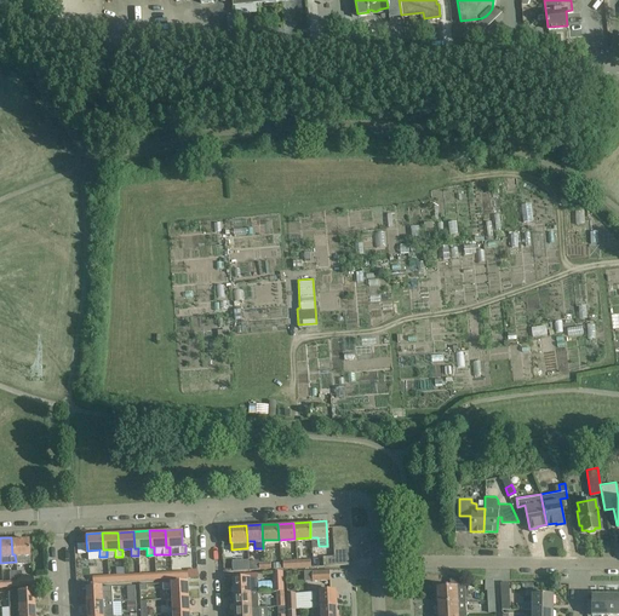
[(27,537),(11,537),(12,554),(15,554),(16,562),(32,560),(30,553),(28,553),(27,537)]
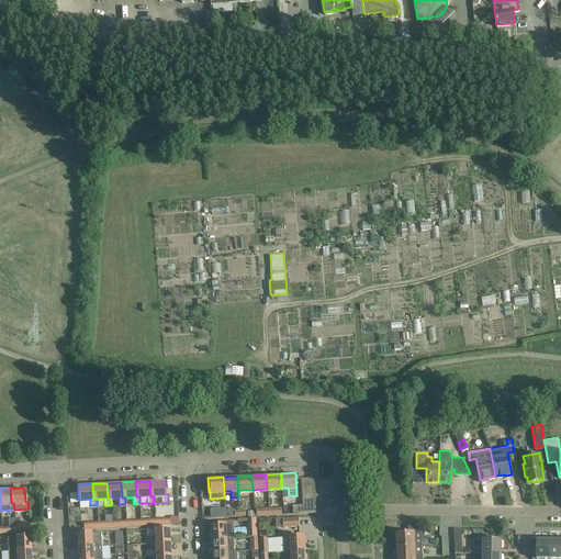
[(78,491),(69,491),(69,500),(79,500),(78,491)]
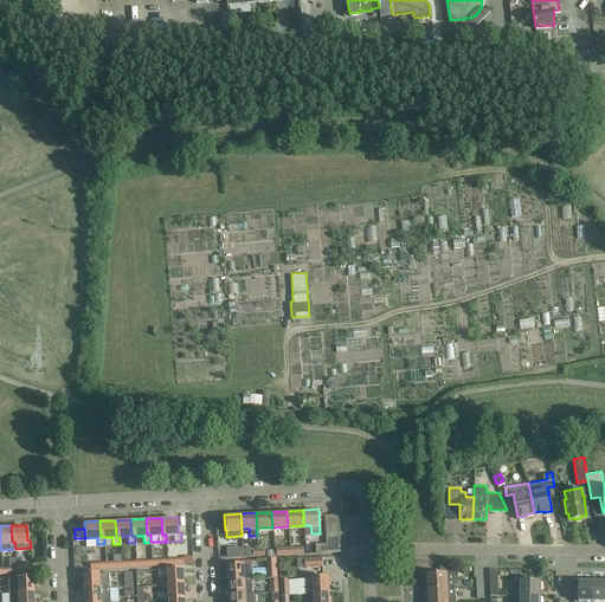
[(326,542),(315,543),(315,551),(340,550),(340,541),(326,542)]
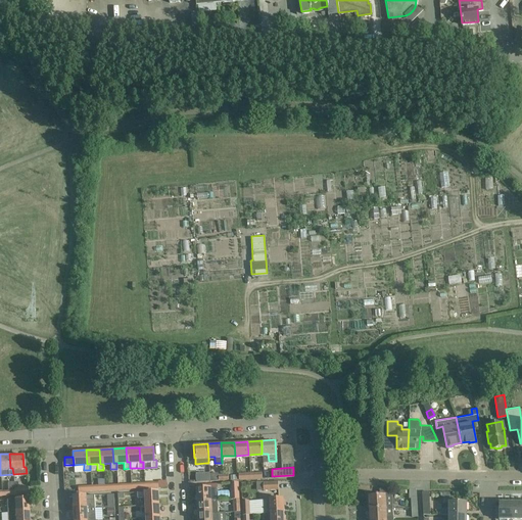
[(208,472),(208,471),(195,472),(195,480),(209,479),(208,472)]
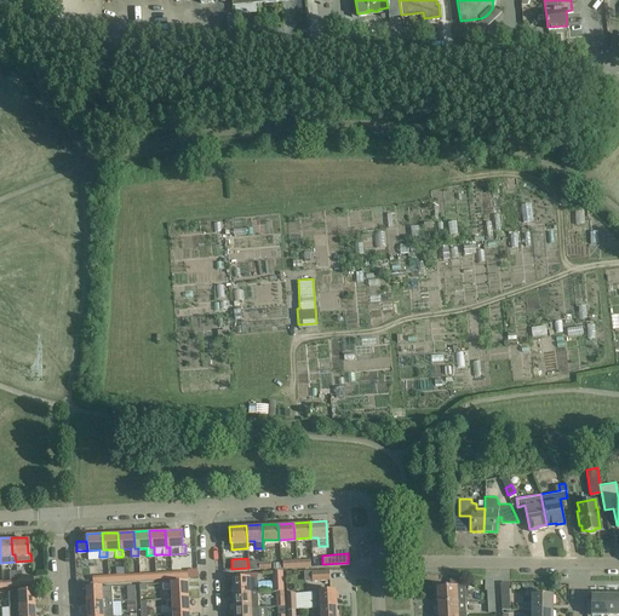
[(1,586),(16,585),(16,579),(16,575),(16,569),(7,569),(9,579),(1,579),(1,582),(1,586)]
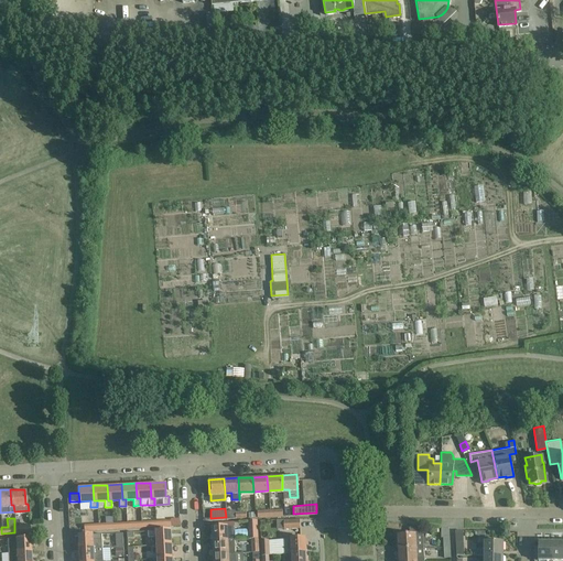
[(256,518),(247,519),(248,537),(250,537),(257,537),(256,518)]
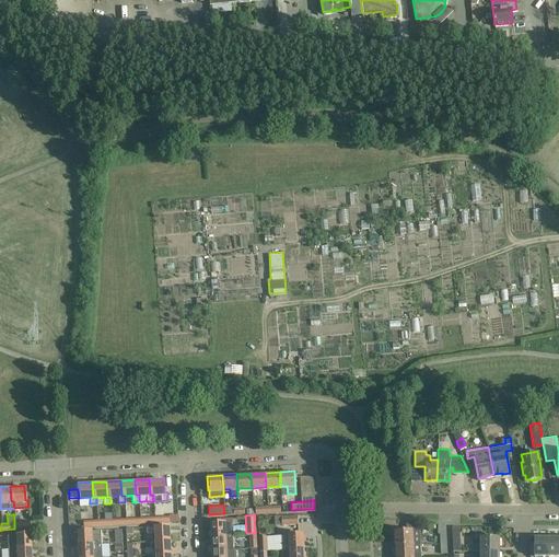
[(298,522),(297,514),(281,515),(281,523),(298,522)]
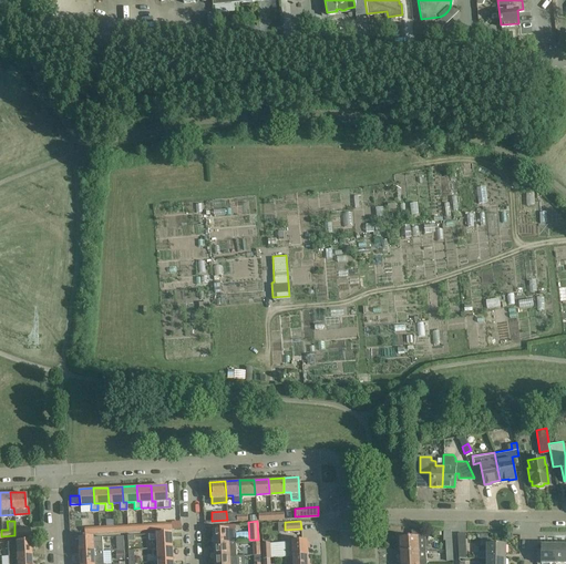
[(14,535),(30,534),(30,529),(29,526),(14,526),(14,530),(14,535)]
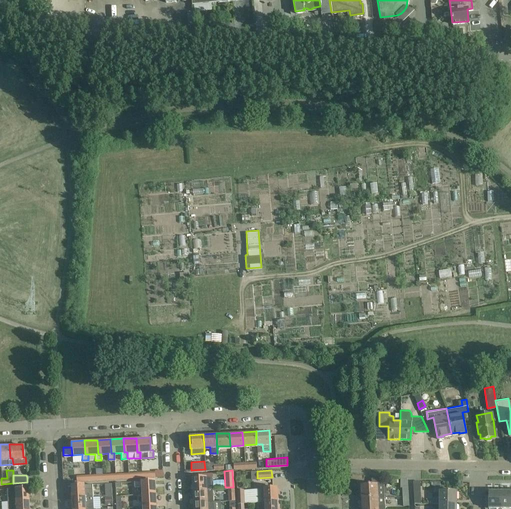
[(192,477),(192,489),(212,488),(211,476),(192,477)]
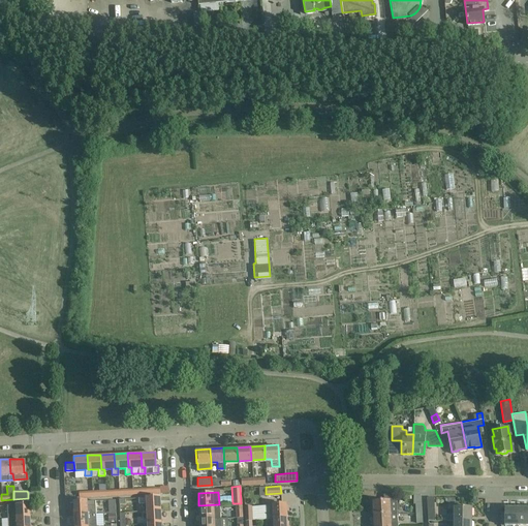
[(373,514),(397,512),(396,499),(393,499),(392,492),(382,493),(383,499),(372,499),(373,514)]
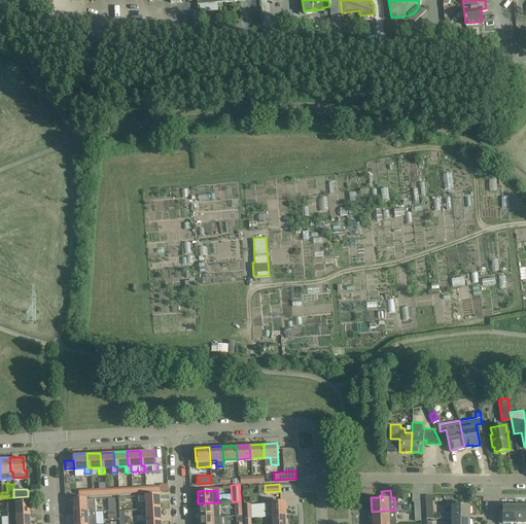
[(413,500),(414,510),(420,509),(419,491),(411,491),(411,500),(413,500)]
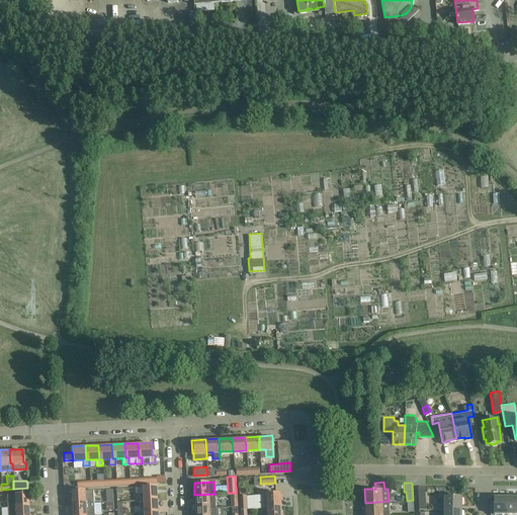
[(143,498),(157,498),(156,485),(135,486),(135,491),(143,491),(143,498)]
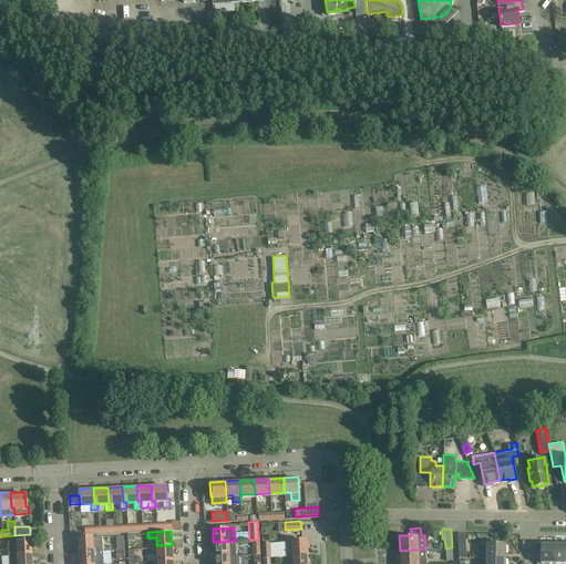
[(78,535),(79,550),(102,549),(101,540),(107,540),(107,534),(78,535)]
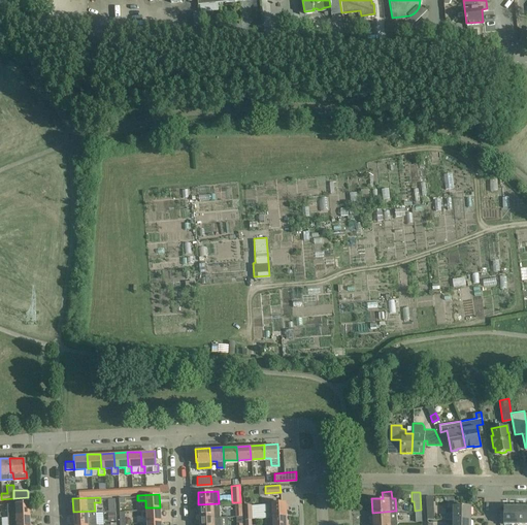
[(5,502),(6,516),(14,515),(28,515),(27,501),(13,501),(13,502),(5,502)]
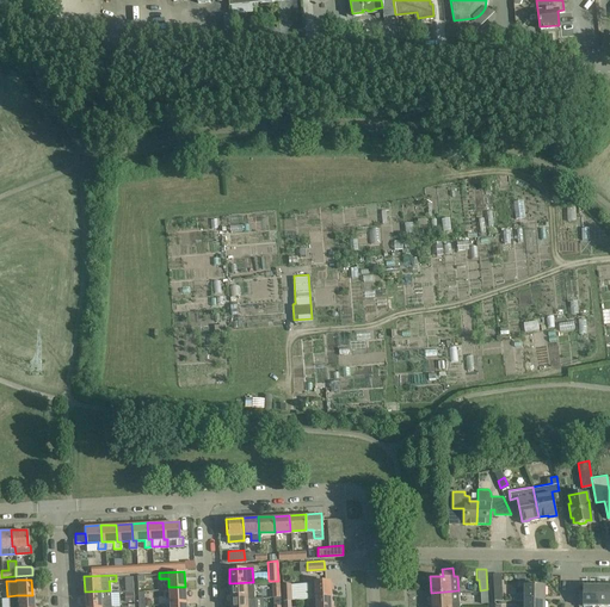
[(306,581),(307,598),(331,596),(330,580),(306,581)]
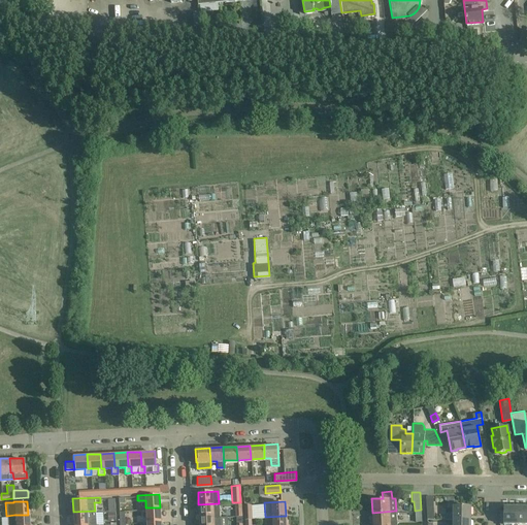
[(199,517),(220,516),(219,503),(198,504),(199,517)]
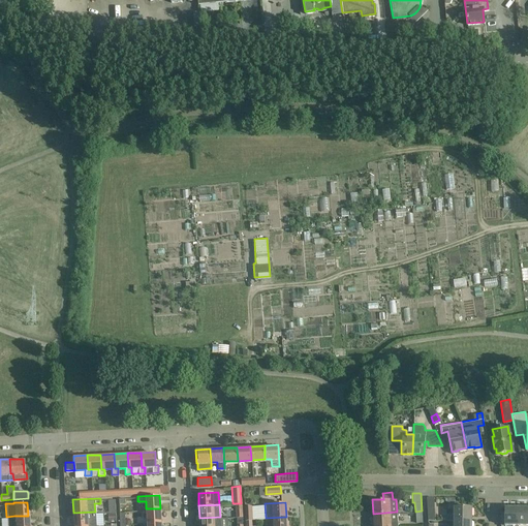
[(471,506),(454,505),(454,513),(446,513),(446,518),(471,519),(471,506)]
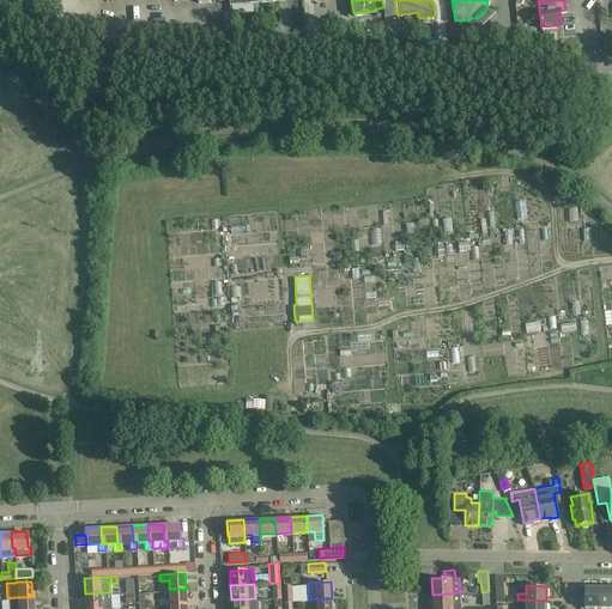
[(599,608),(600,607),(600,586),(585,586),(585,595),(583,595),(583,596),(580,596),(580,607),(593,607),(592,608),(599,608)]
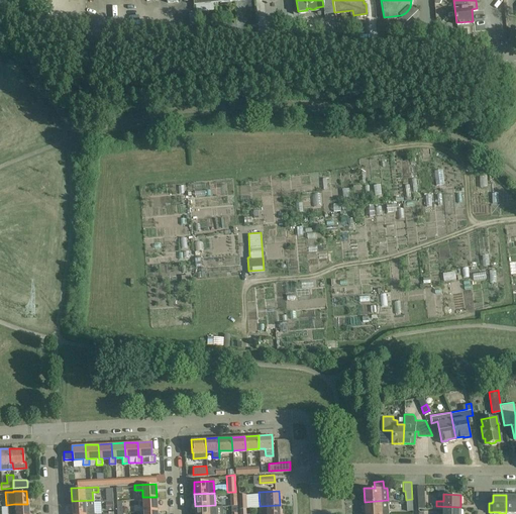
[(515,512),(515,495),(506,495),(506,512),(515,512)]
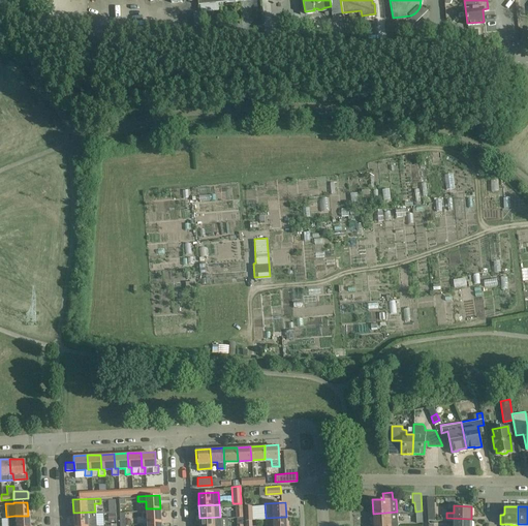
[(160,508),(146,508),(147,522),(161,521),(160,508)]
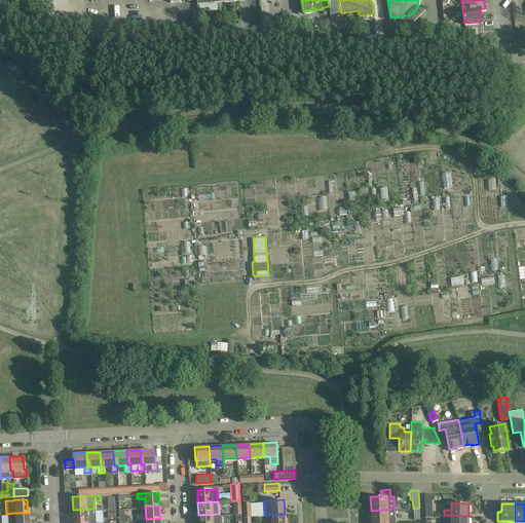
[(95,509),(73,510),(73,522),(77,522),(95,522),(95,509)]
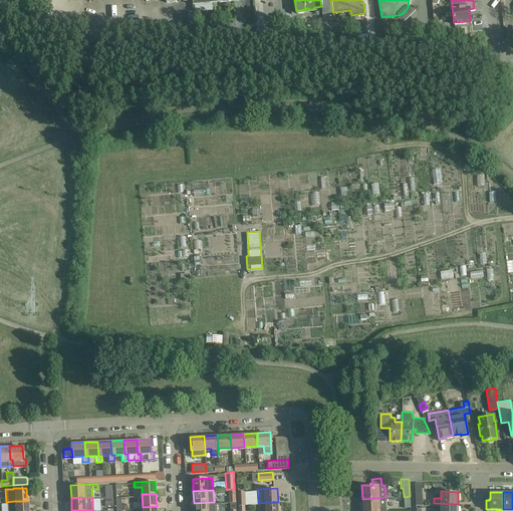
[(362,510),(370,510),(386,510),(386,497),(362,499),(362,510)]
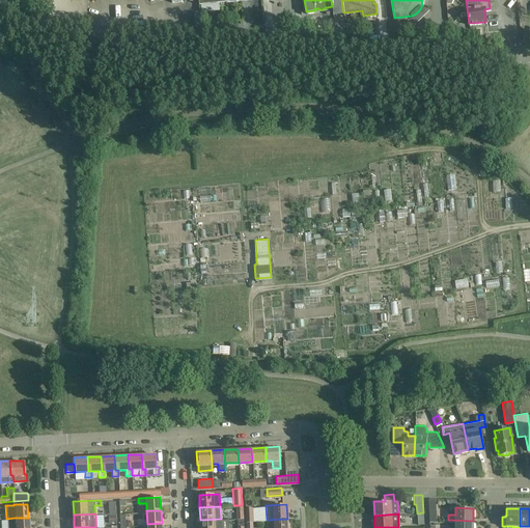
[(28,527),(28,518),(15,518),(6,519),(6,527),(28,527)]
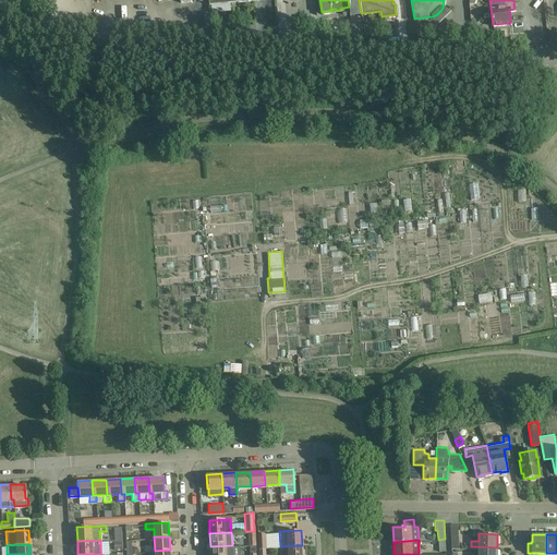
[(232,554),(232,545),(210,546),(210,554),(232,554)]
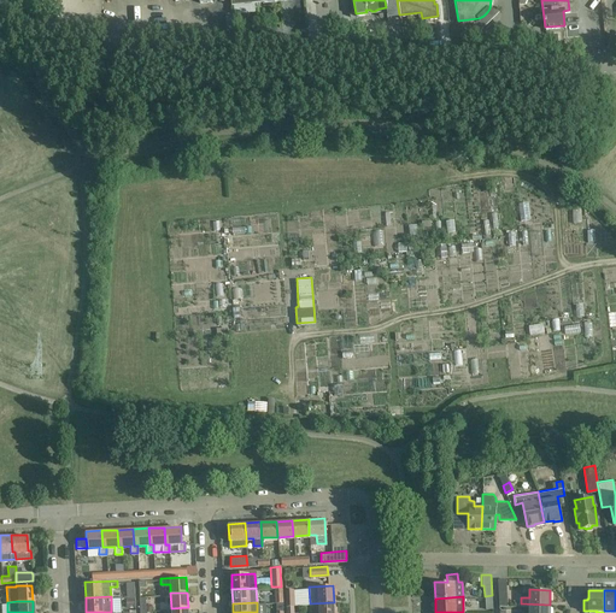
[(334,612),(334,602),(310,603),(310,612),(334,612)]
